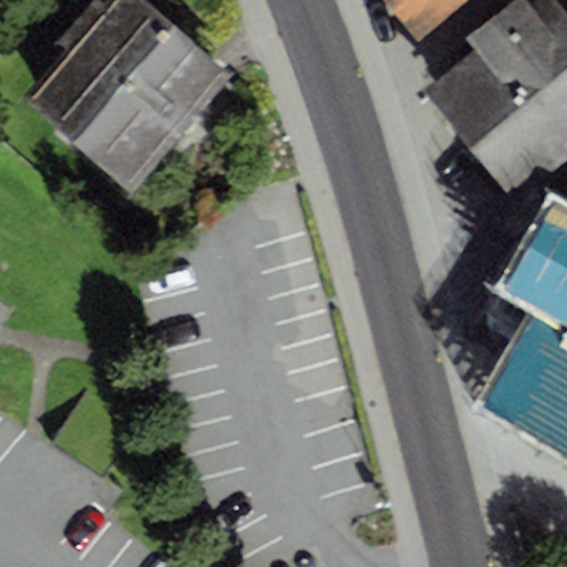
[(66,48),(22,96),(129,191),(232,76),(145,0),(104,0),(103,2),(100,0),(91,0),(57,39),(66,48)]
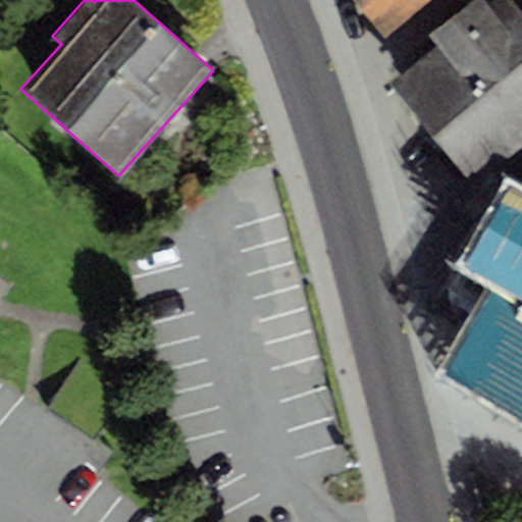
[(357,0),(385,35),(427,0),(357,0)]
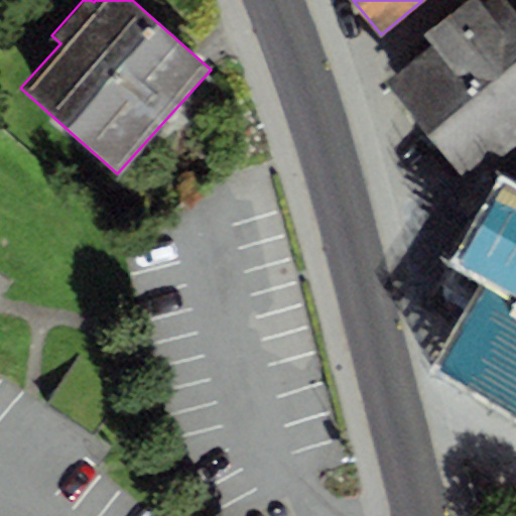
[(432,44),(386,82),(466,179),(514,141),(515,144),(515,12),(506,0),(483,0),(482,1),(481,0),(464,0),(423,32),(432,44)]
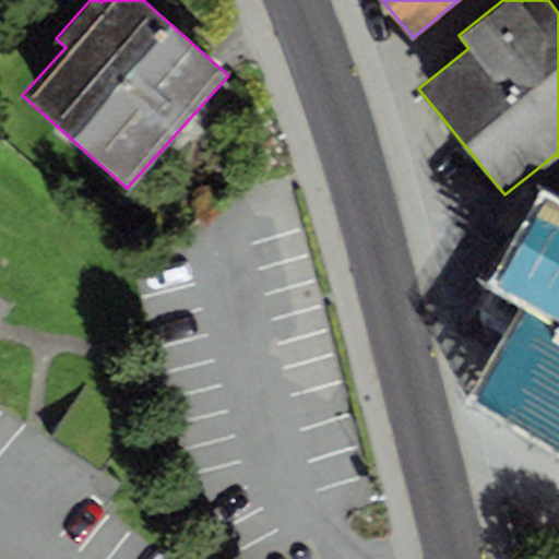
[(535,301),(479,400),(558,444),(558,207),(546,201),(500,282),(535,301)]
